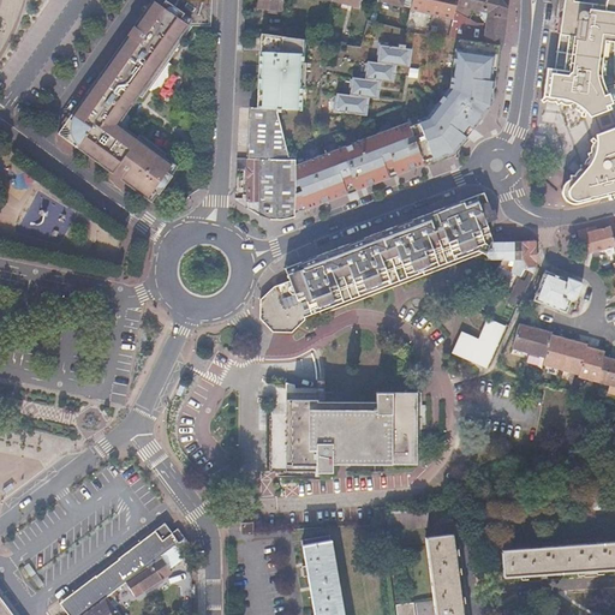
[(78,141),(75,147),(147,201),(169,168),(159,161),(162,157),(163,154),(137,135),(136,138),(125,130),(123,118),(137,96),(141,100),(147,91),(167,64),(193,27),(209,28),(210,0),(150,0),(67,117),(76,121),(78,141)]
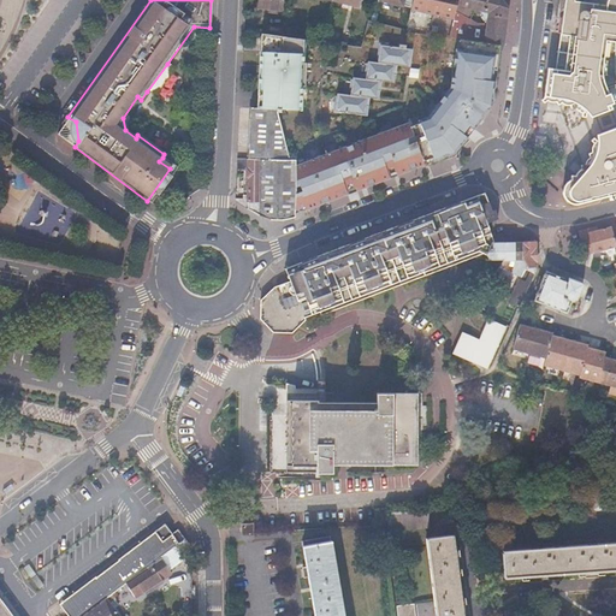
[(282,0),(259,0),(259,7),(282,11),(282,0)]
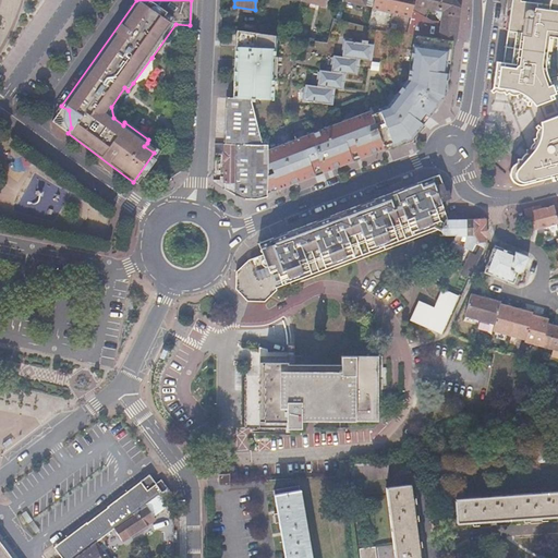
[(374,0),(372,7),(372,8),(410,17),(413,0),(374,0)]
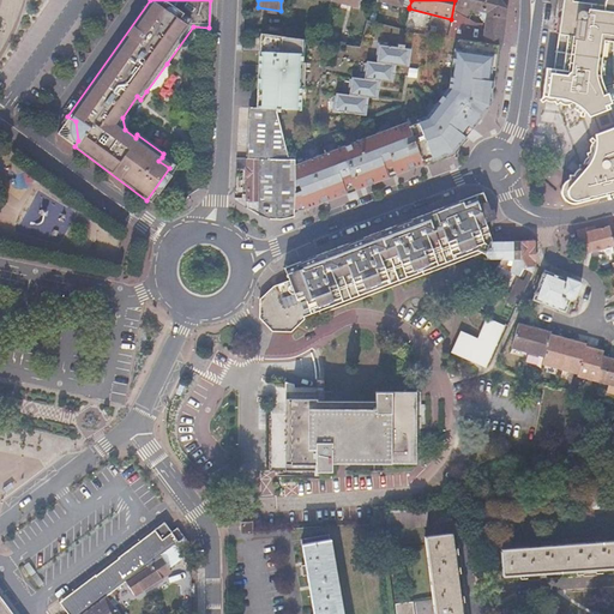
[(499,0),(455,0),(451,19),(465,29),(471,13),(473,10),(480,11),(487,20),(483,43),(499,46),(501,46),(506,8),(499,0)]
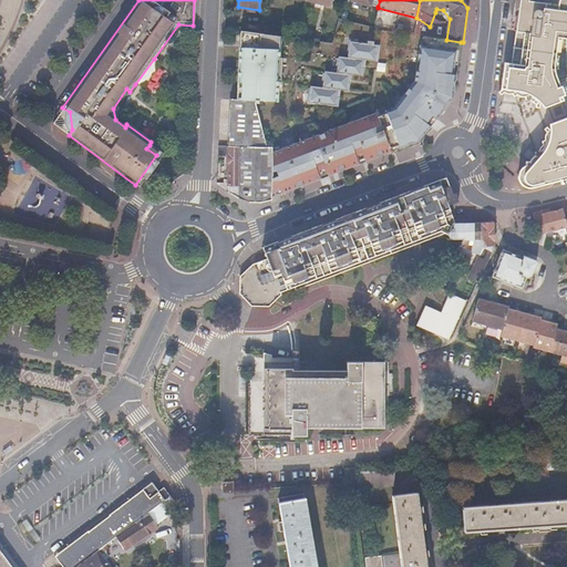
[(559,4),(527,0),(522,0),(514,64),(511,85),(522,89),(529,91),(539,96),(546,103),(566,96),(562,85),(559,85),(555,71),(555,63),(555,54),(556,44),(559,37),(566,37),(566,0),(559,0),(560,0),(559,4)]
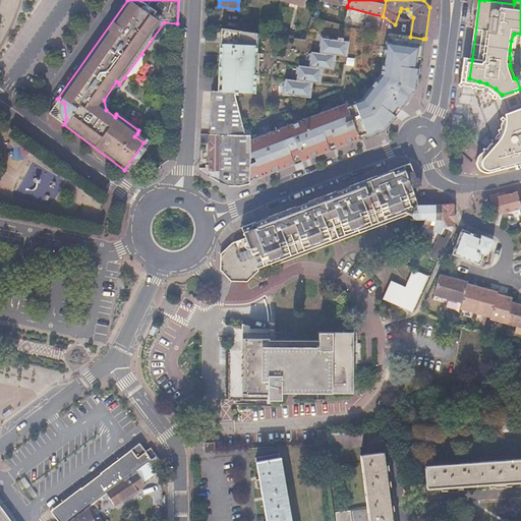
[(383,16),(383,17),(379,32),(389,34),(393,34),(410,37),(413,17),(407,9),(401,8),(400,11),(395,24),(383,16)]
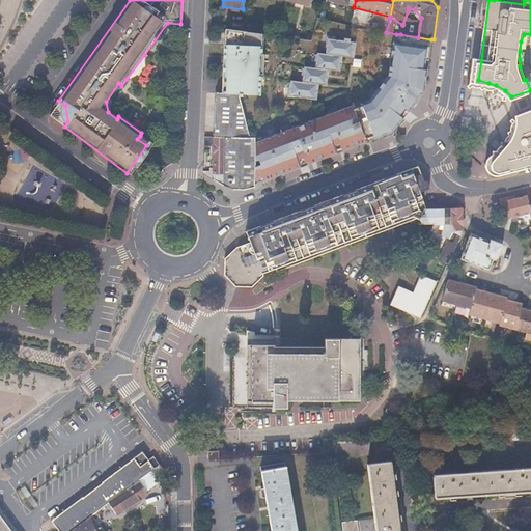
[(260,53),(261,33),(225,28),(222,93),(238,94),(258,95),(259,74),(262,74),(263,54),(260,53)]
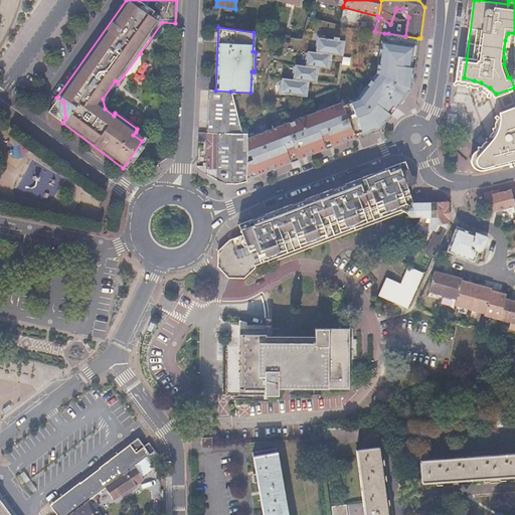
[(246,138),(246,175),(254,171),(255,174),(290,161),(289,158),(297,155),(298,158),(325,148),(324,145),(331,142),(332,145),(379,127),(389,114),(387,113),(393,106),(395,108),(410,88),(413,67),(410,67),(411,58),(415,58),(418,38),(405,36),(388,33),(386,47),(382,47),(380,47),(376,73),(372,78),(374,80),(368,90),(366,88),(357,98),(354,99),(354,101),(336,108),(335,105),(293,120),(295,123),(289,126),(288,123),(258,134),(255,134),(256,136),(249,138),(246,138)]
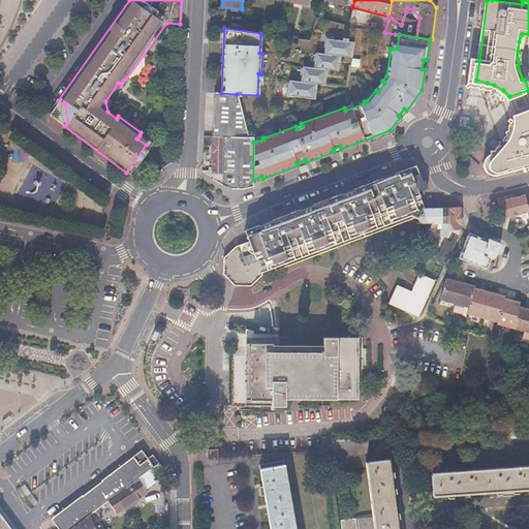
[(327,38),(324,54),(336,55),(340,56),(346,57),(347,50),(352,51),(353,42),(347,41),(348,39),(342,38),(342,40),(327,38)]
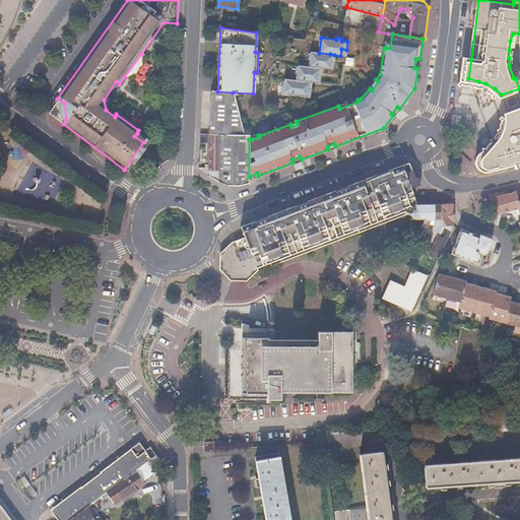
[(310,52),(308,66),(317,68),(320,68),(332,70),(333,62),(329,62),(330,54),(319,53),(310,52)]
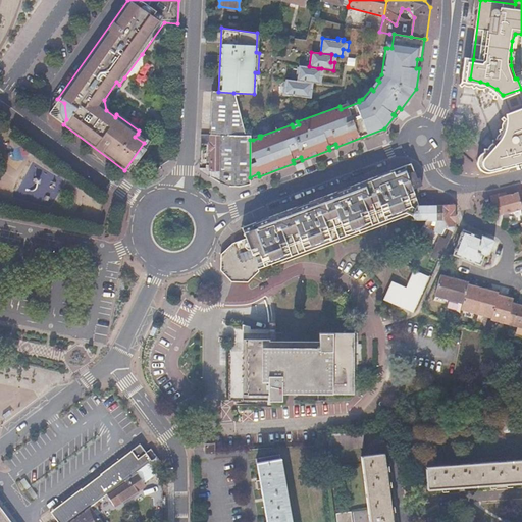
[(148,58),(142,54),(124,77),(131,82),(148,58)]
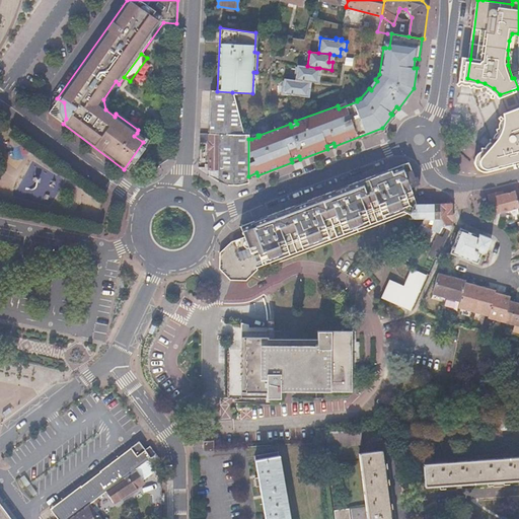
[(460,83),(469,85),(476,87),(483,89),(490,93),(494,96),(500,94),(494,88),(485,83),(477,81),(467,78),(470,59),(463,58),(462,65),(460,77),(460,83)]
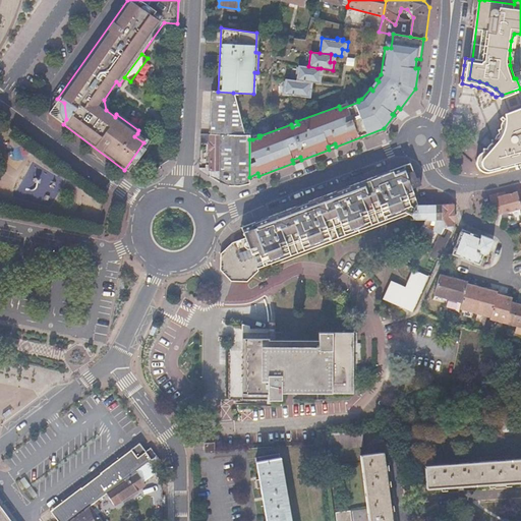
[(297,65),(295,80),(306,81),(311,82),(319,83),(320,75),(316,75),(317,68),(308,66),(297,65)]
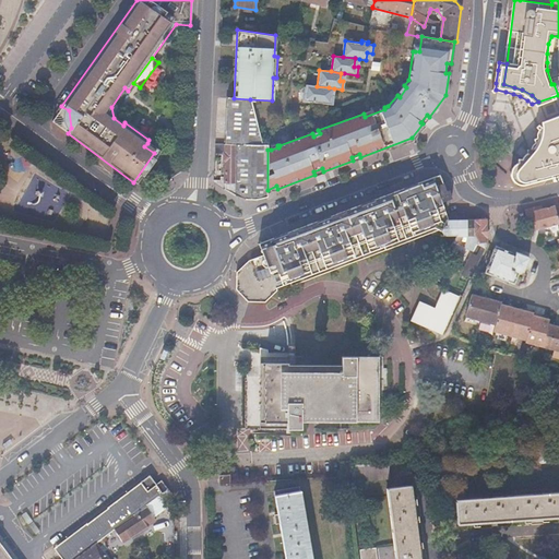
[(328,95),(329,87),(317,86),(306,84),(304,100),(332,104),(333,96),(328,95)]
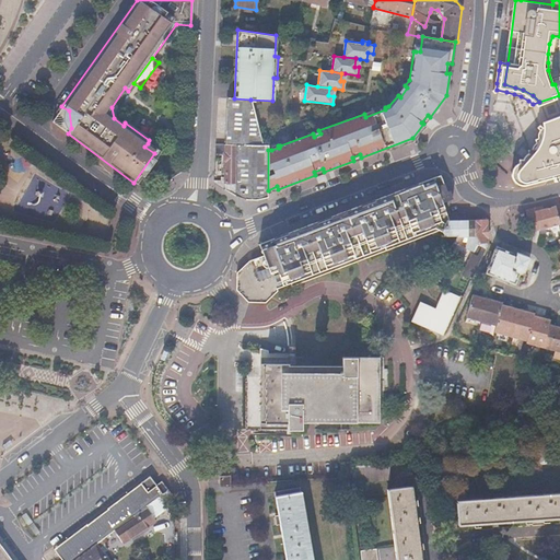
[(400,97),(407,88),(405,85),(398,95),(400,97)]
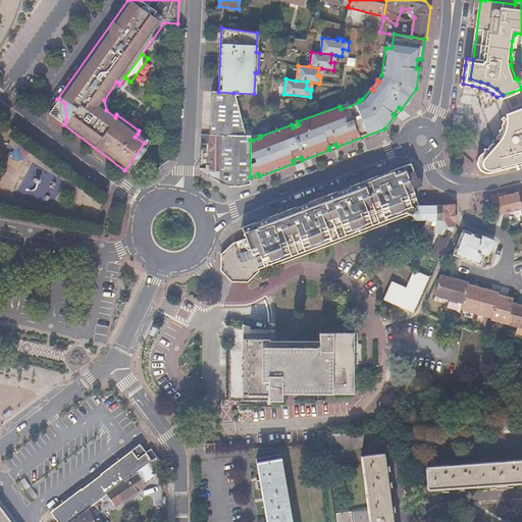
[(160,96),(152,90),(146,98),(155,104),(160,96)]
